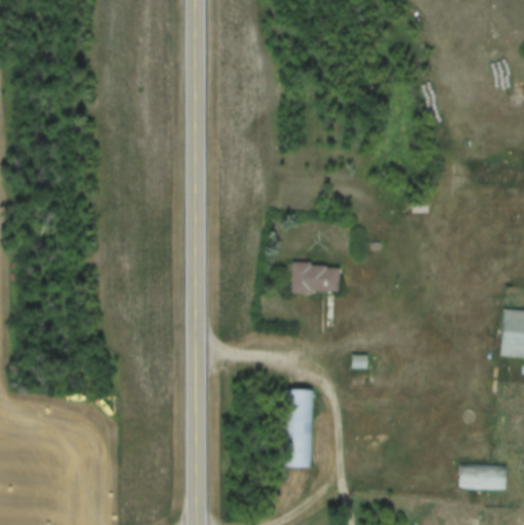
[(339,264),(292,264),(291,292),(339,292),(339,264)]
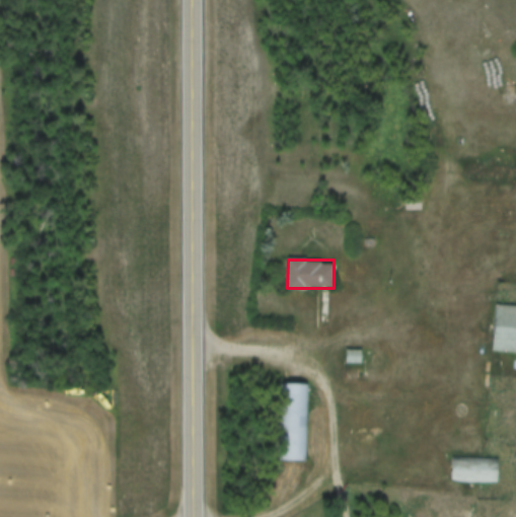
[(515,305),(495,304),(493,352),(515,352),(515,305)]
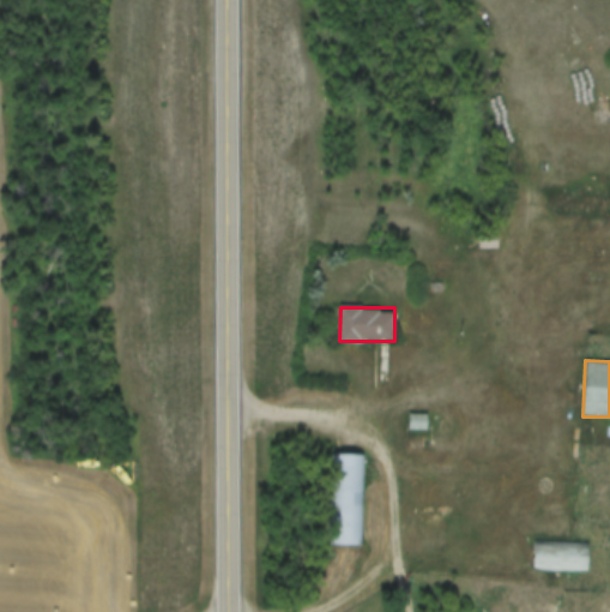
[(366,547),(366,455),(333,455),(333,547),(366,547)]
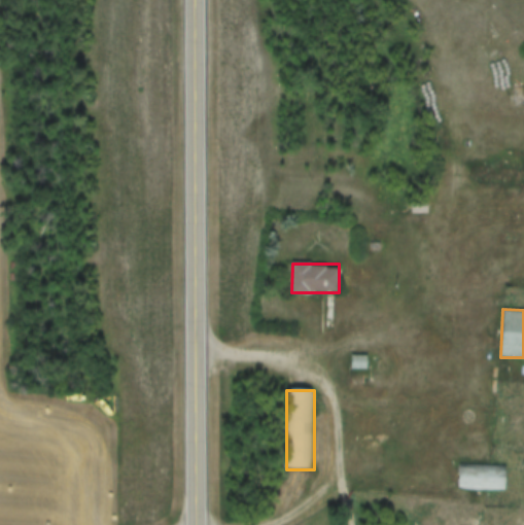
[(507,464),(457,464),(457,489),(507,489),(507,464)]
